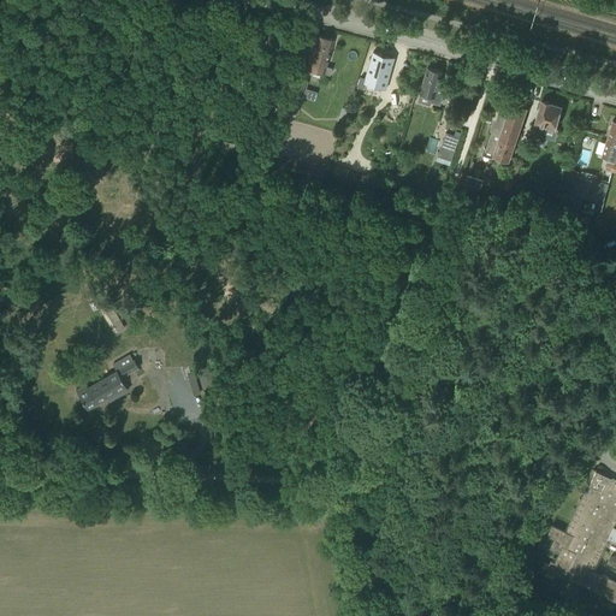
[(324,73),(329,75),(330,69),(326,67),(333,40),(317,35),(309,63),(308,69),(324,73)]
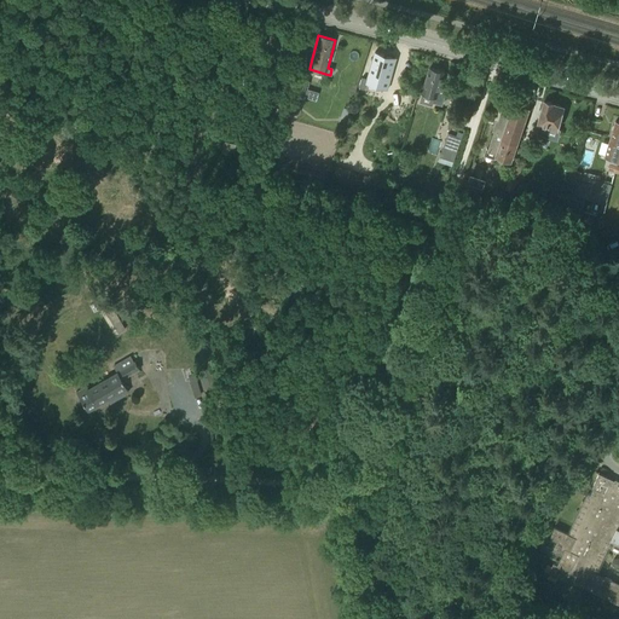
[(376,52),(366,81),(368,81),(368,80),(379,84),(377,88),(386,91),(387,91),(397,58),(395,57),(395,58),(387,56),(386,59),(383,58),(385,55),(376,52)]
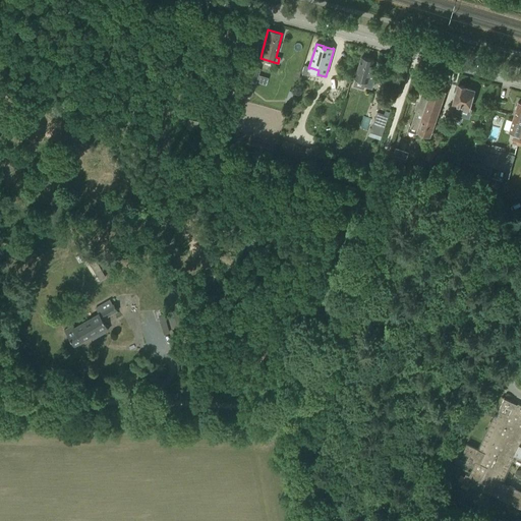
[(365,81),(364,85),(372,89),(375,76),(370,74),(374,60),(361,57),(355,78),(365,81)]
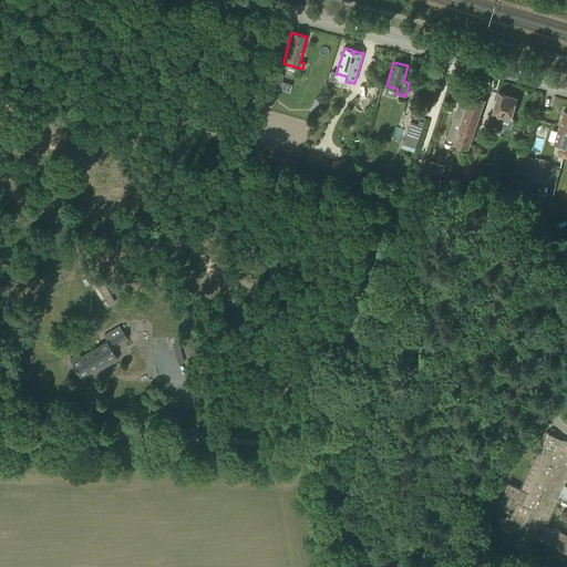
[(274,104),(282,75),(265,70),(258,91),(255,99),(263,101),(274,104)]
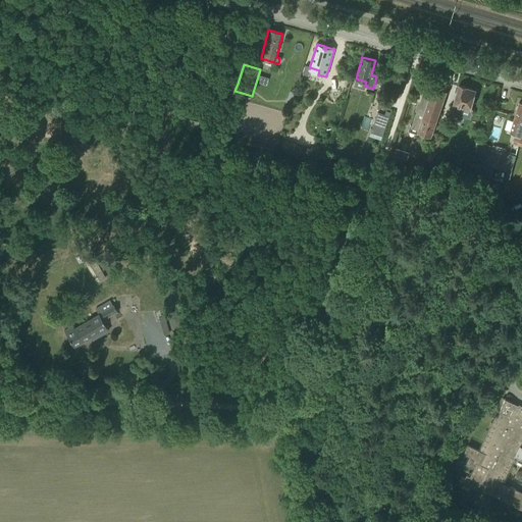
[(468,88),(459,85),(457,91),(455,99),(454,104),(456,105),(455,109),(463,111),(464,107),(470,109),(476,90),(468,88)]
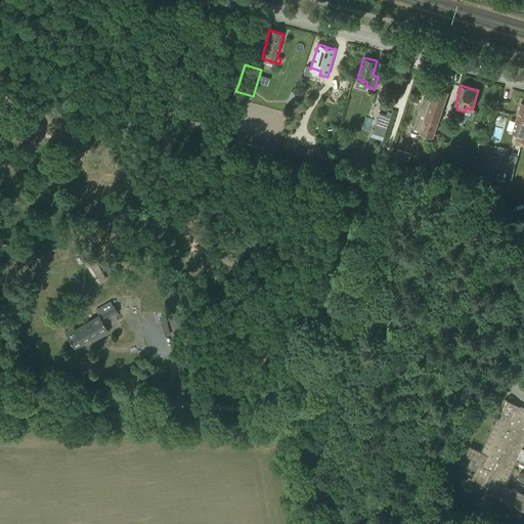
[(434,91),(427,89),(413,128),(421,130),(420,131),(433,136),(448,92),(435,88),(434,91)]
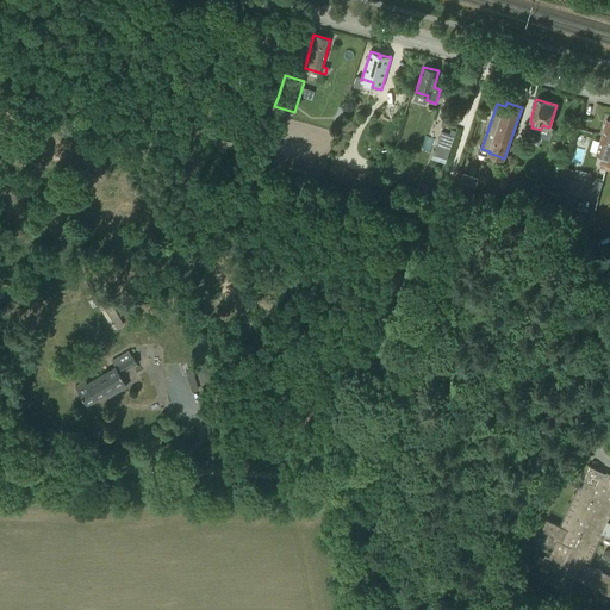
[(598,167),(605,169),(609,155),(609,119),(607,119),(601,139),(607,141),(598,167)]
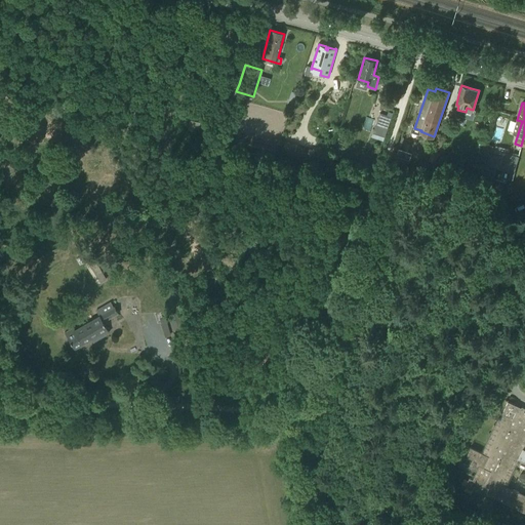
[(373,134),(385,138),(392,118),(379,114),(373,134)]
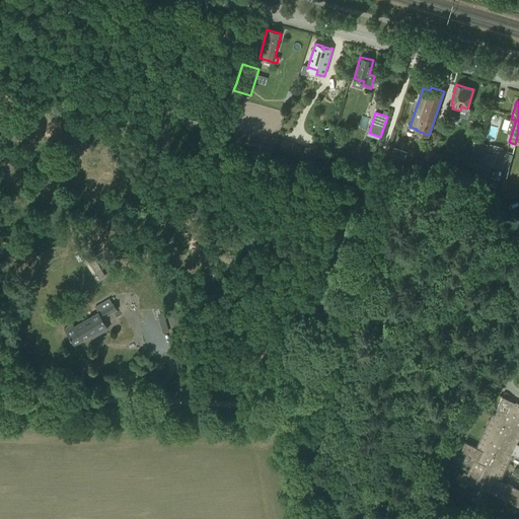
[(424,158),(431,160),(439,135),(433,133),(424,158)]
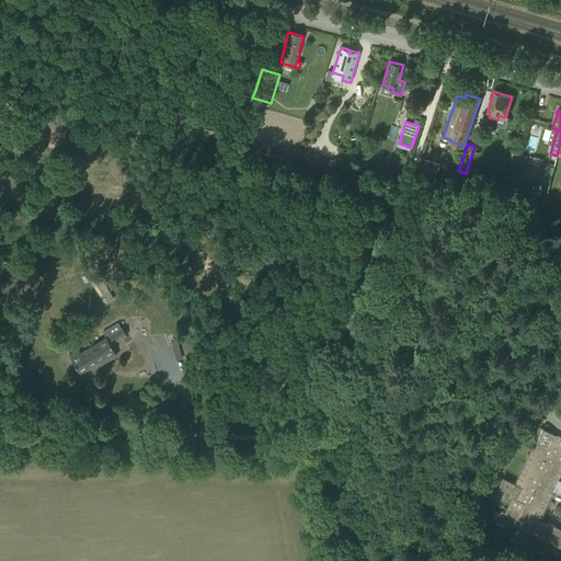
[(545,159),(530,156),(528,162),(542,165),(545,159)]
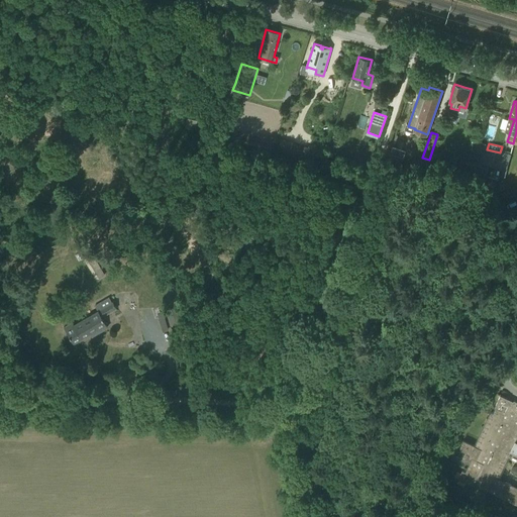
[(495,151),(491,166),(504,169),(508,154),(495,151)]
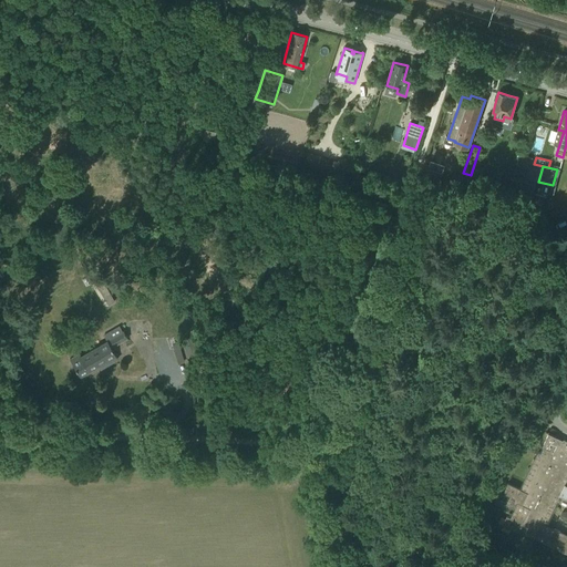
[(518,179),(516,188),(528,193),(533,194),(535,185),(518,179)]
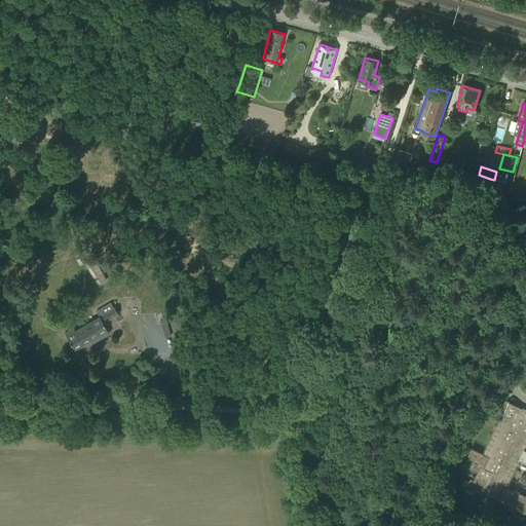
[(79,265),(91,288),(106,279),(94,258),(84,262),(80,265),(79,265)]
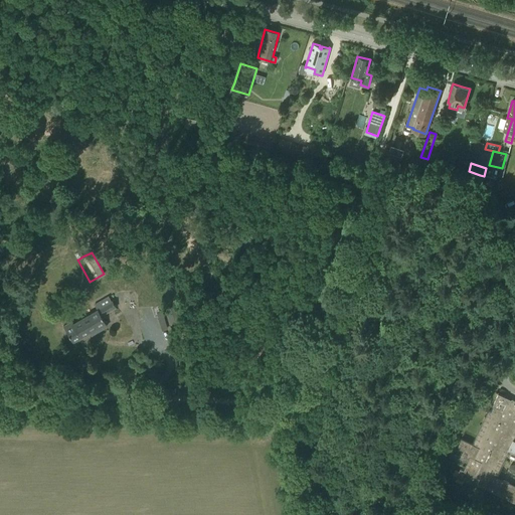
[(62,325),(68,335),(76,331),(79,337),(90,332),(91,335),(107,326),(101,315),(116,307),(112,301),(111,301),(108,296),(93,305),(96,310),(72,323),(71,321),(62,325)]
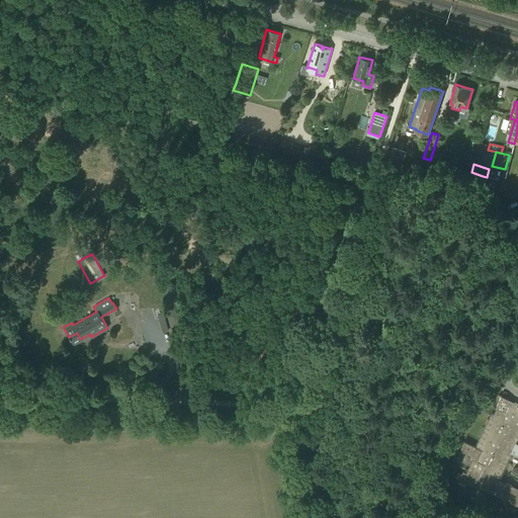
[(170,329),(165,311),(157,314),(162,331),(170,329)]
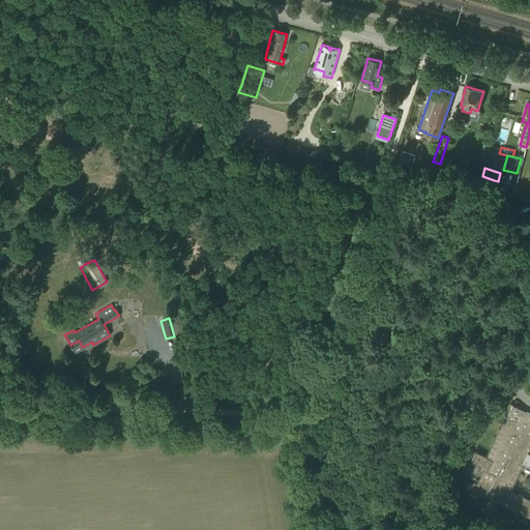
[(529,411),(527,410),(526,411),(513,405),(507,417),(508,418),(506,423),(503,422),(487,457),(475,451),(471,460),(477,463),(473,471),(481,475),(477,483),(474,481),(470,491),(478,495),(481,490),(488,493),(489,490),(494,493),(492,498),(529,517),(529,411)]
